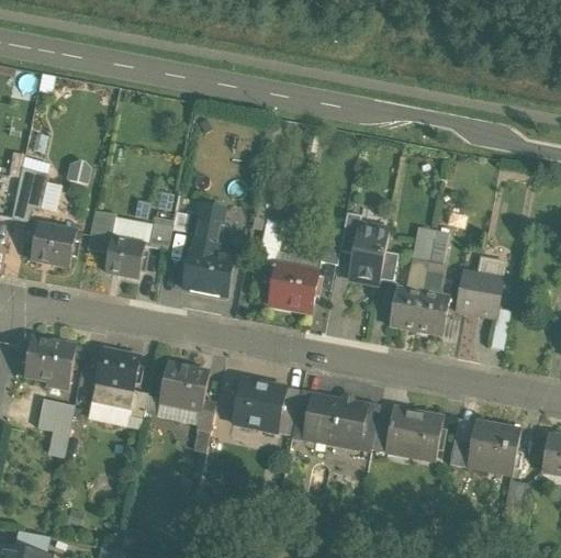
[(24,154),(12,152),(8,175),(20,177),(22,167),(24,154)]
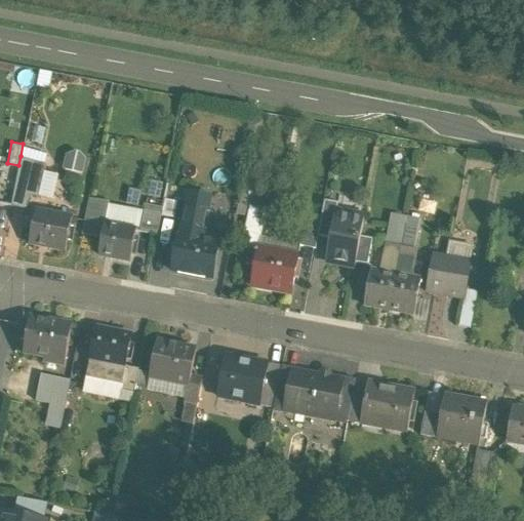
[(45,159),(47,151),(24,145),(21,153),(45,159)]
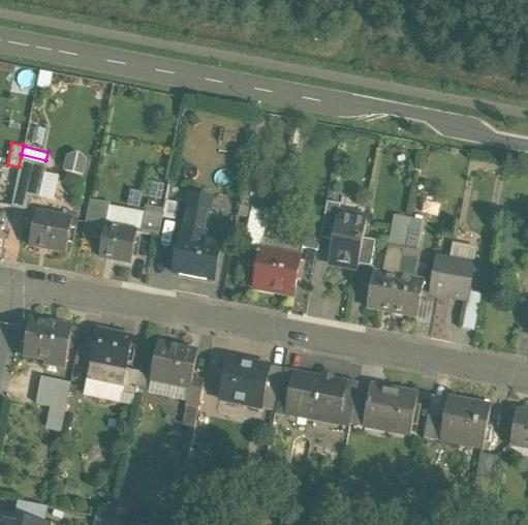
[(85,168),(87,151),(65,149),(64,166),(85,168)]
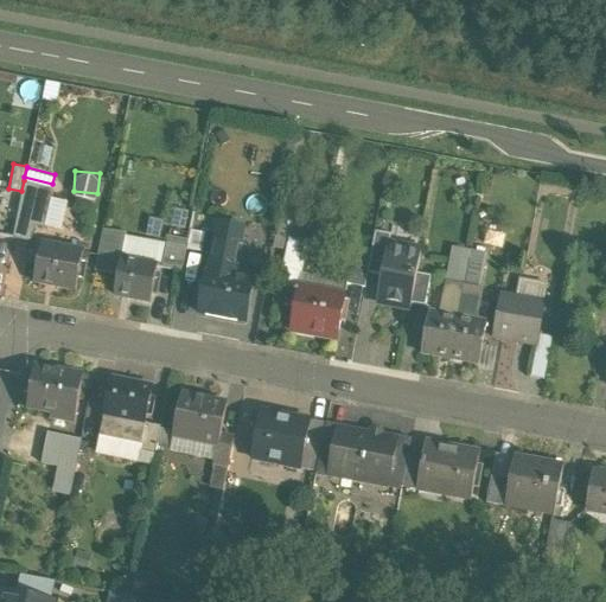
[(50,187),(24,180),(21,191),(12,236),(29,241),(32,223),(43,225),(50,187)]
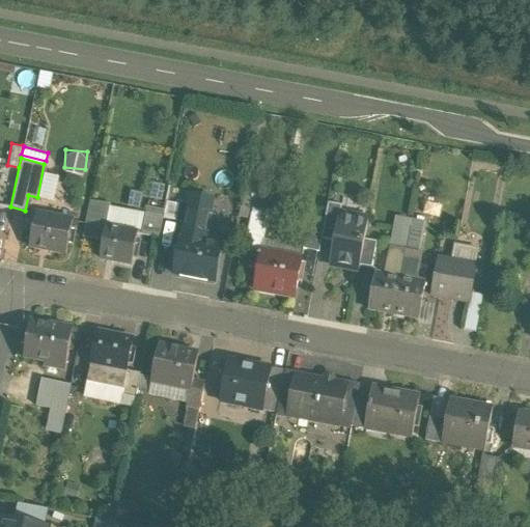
[(208,198),(190,195),(183,237),(201,240),(208,198)]
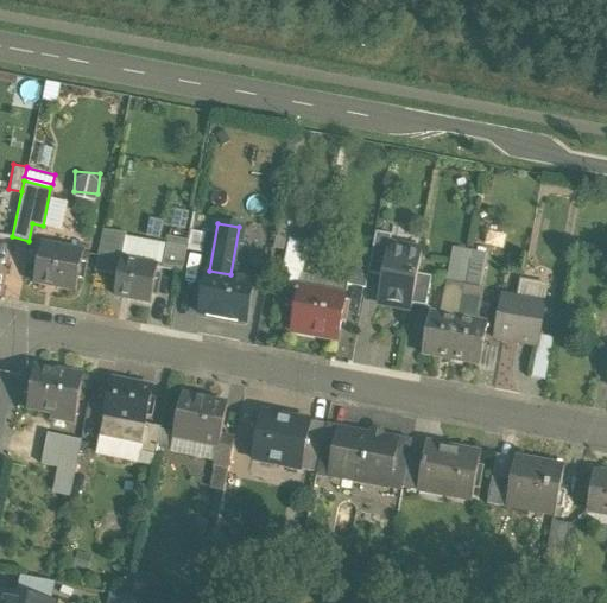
[(105,227),(95,268),(117,273),(120,256),(124,237),(125,230),(105,227)]
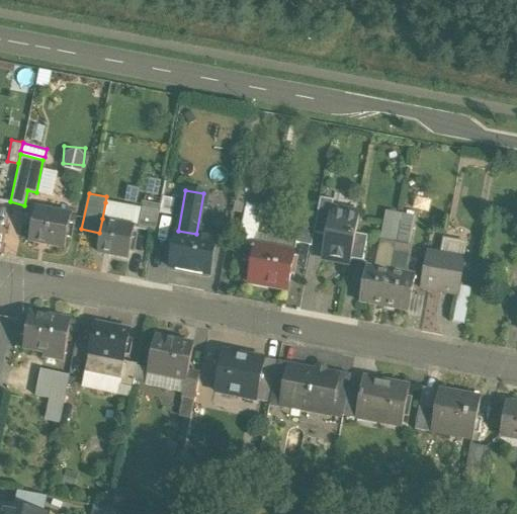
[(162,193),(159,207),(171,209),(174,195),(162,193)]
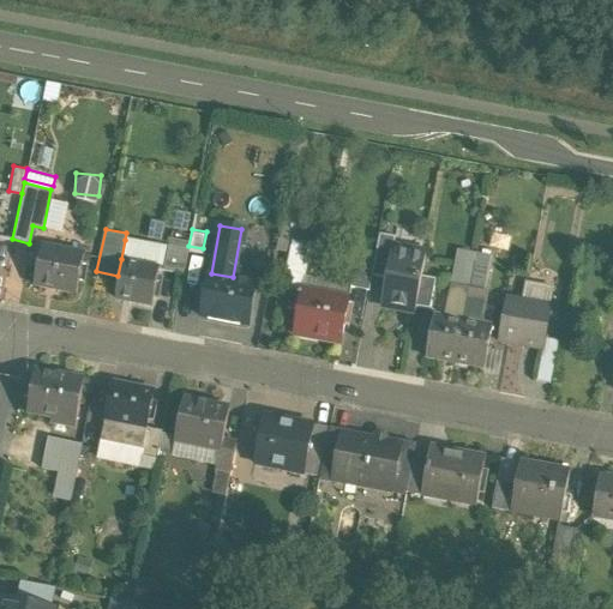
[(394,234),(378,231),(373,259),(371,272),(385,276),(390,245),(392,245),(394,234)]
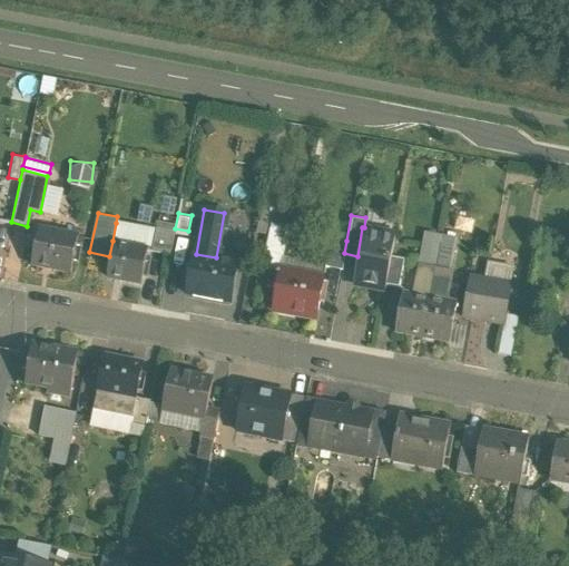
[(270,222),(262,265),(275,269),(275,271),(278,271),(278,269),(287,225),(270,222)]
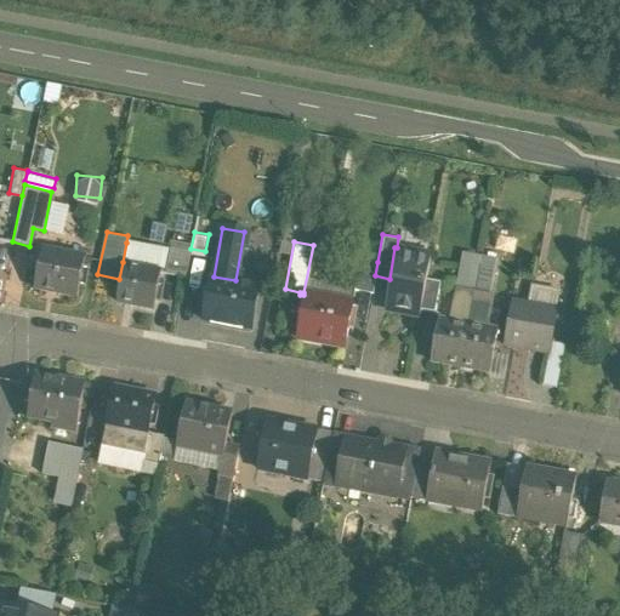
[(168,251),(126,243),(123,262),(159,269),(159,271),(164,271),(168,251)]
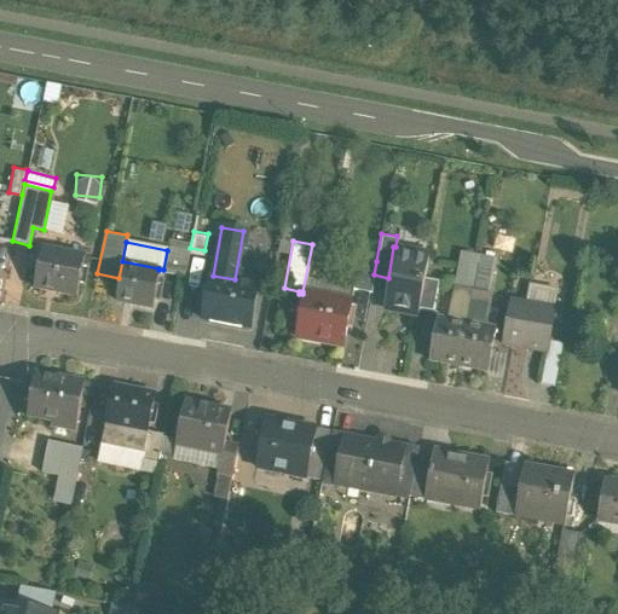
[(189,247),(168,243),(167,250),(163,270),(184,273),(189,247)]
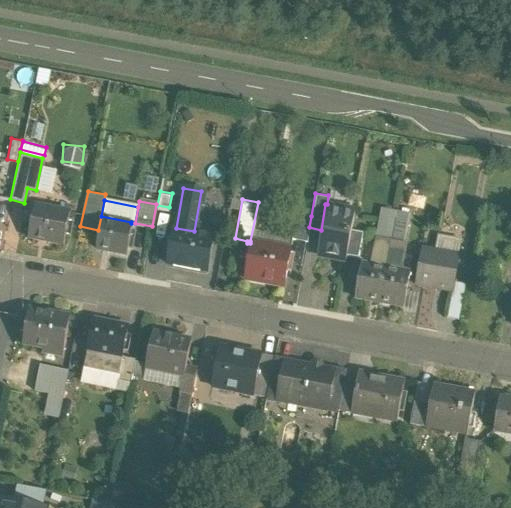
[(68,210),(33,203),(27,235),(62,242),(65,226),(67,227),(68,220),(66,219),(68,210)]
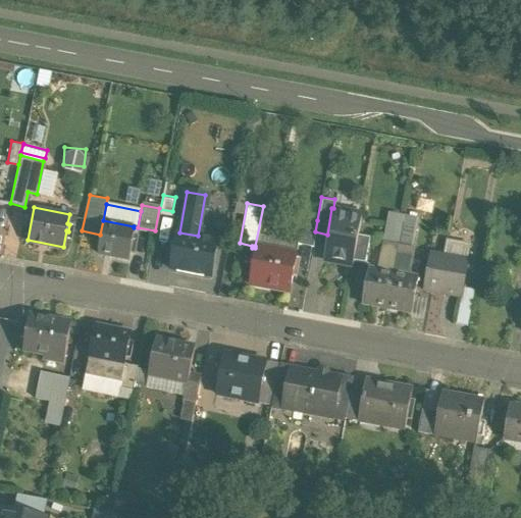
[(333,208),(331,208),(327,235),(322,257),(352,262),(352,258),(357,232),(361,214),(333,208)]
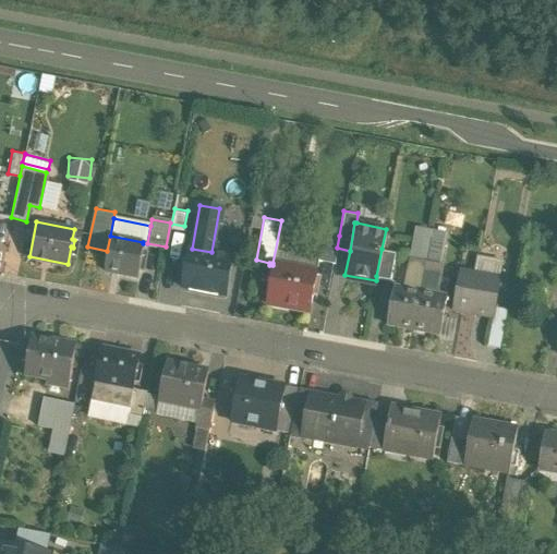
[(431,228),(414,226),(412,236),(428,239),(431,228)]
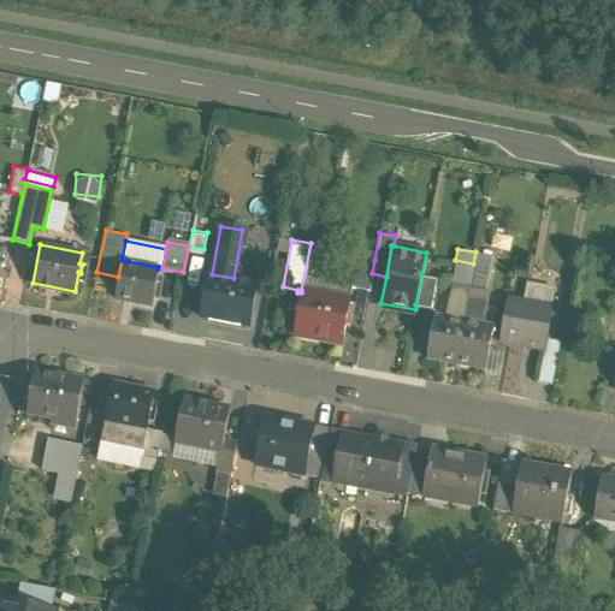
[(490,254),(475,251),(473,264),(488,266),(490,254)]
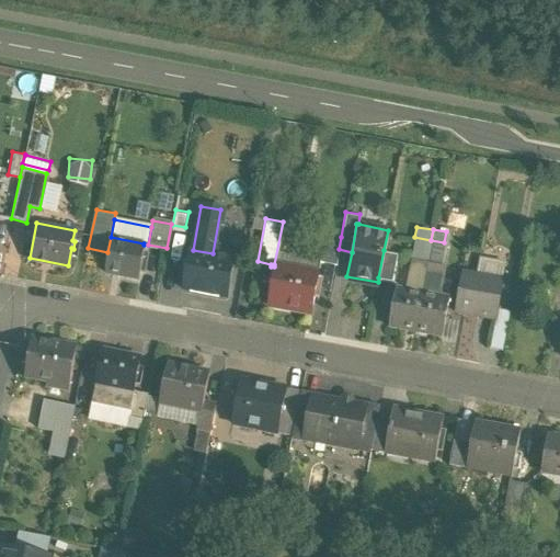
[(341,237),(323,234),(318,260),(335,263),(339,249),(341,237)]
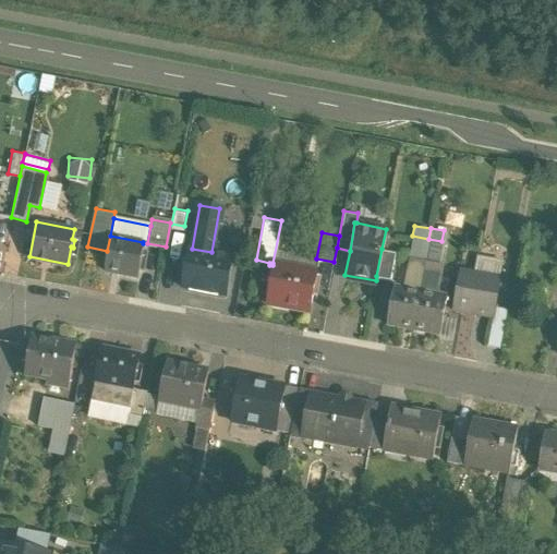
[(143,242),(110,236),(107,251),(104,268),(137,275),(143,243),(143,242)]
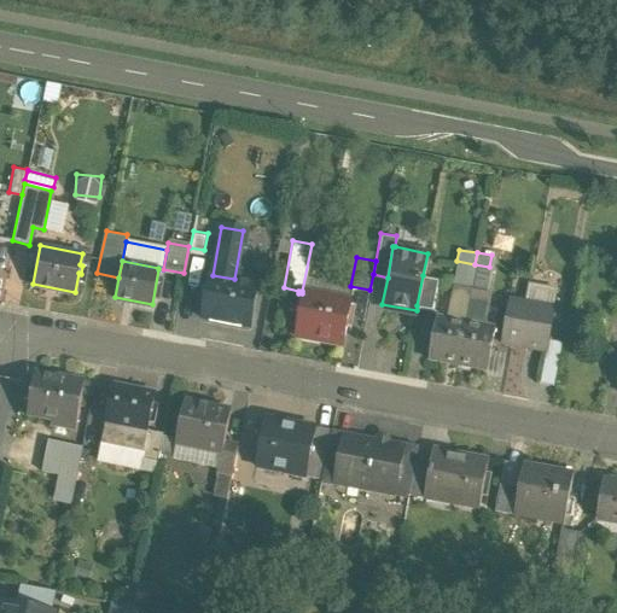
[(475,264),(457,261),(452,286),(470,290),(475,264)]
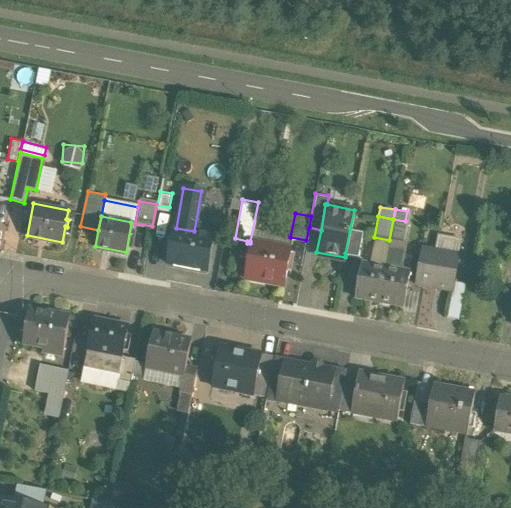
[(405,221),(393,219),(389,240),(401,242),(405,221)]
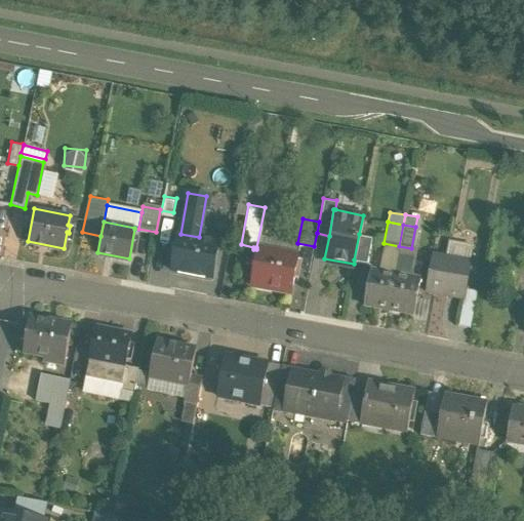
[(180,234),(178,234),(172,269),(208,276),(215,241),(180,234)]
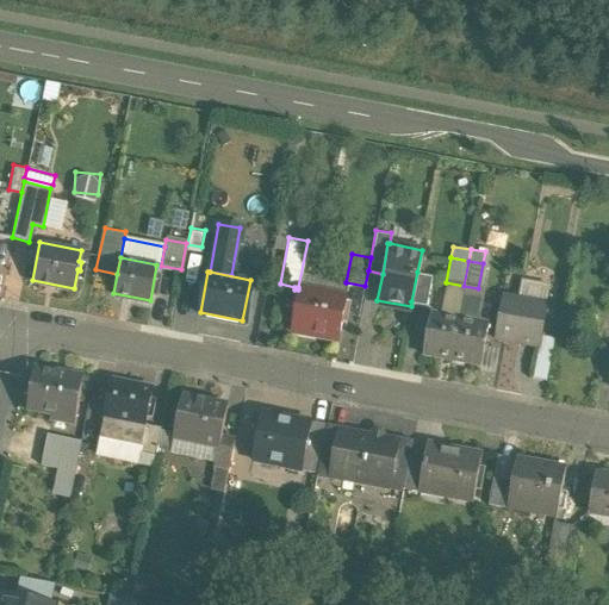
[(432,274),(417,272),(411,301),(426,304),(432,274)]
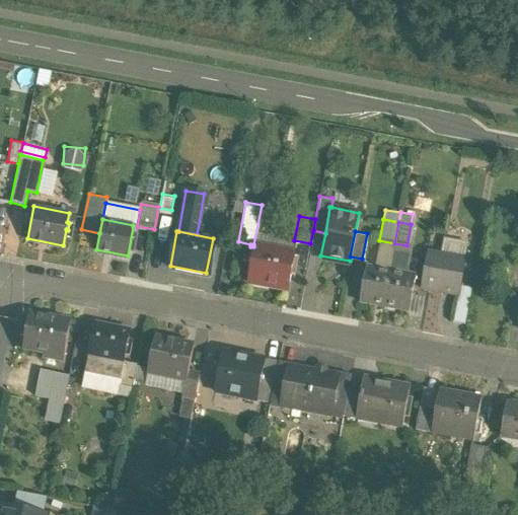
[(465,241),(444,237),(441,251),(462,255),(465,241)]
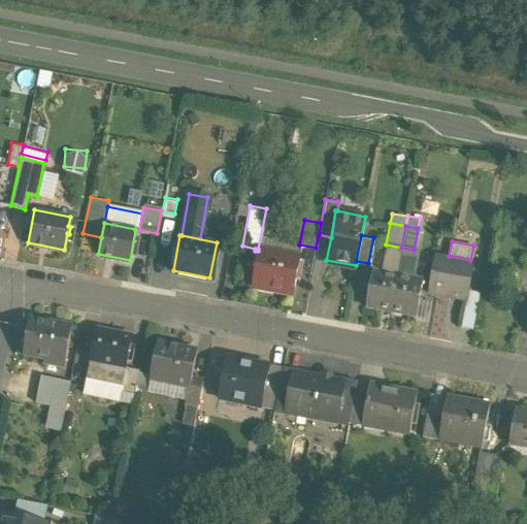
[(298,256),(258,249),(258,251),(252,284),(292,291),(298,256)]
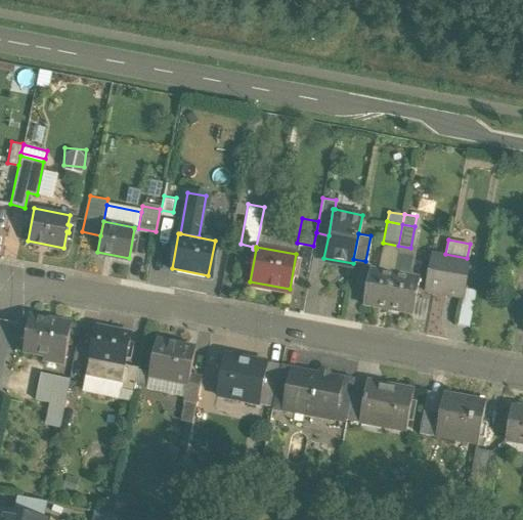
[(445,254),(432,252),(425,289),(462,296),(464,287),(469,258),(467,258),(445,254)]
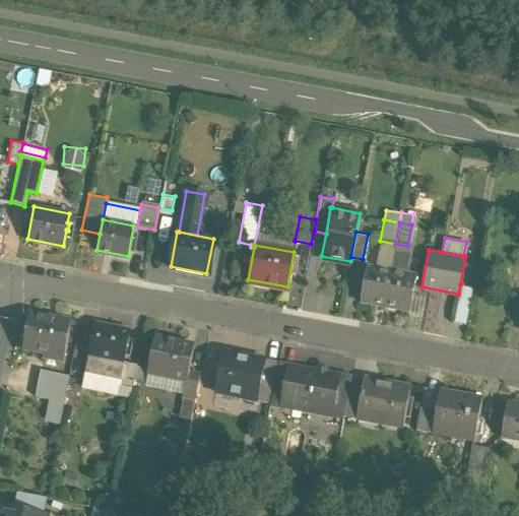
[(407,255),(394,253),(391,269),(400,271),(401,267),(404,268),(407,255)]
